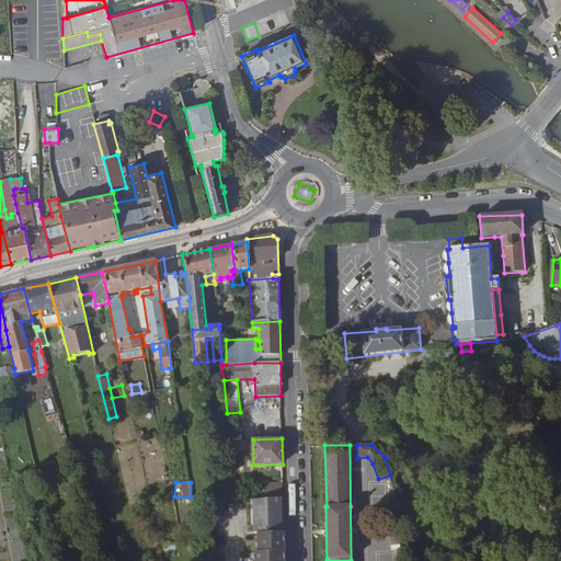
[(283,483),(264,484),(265,500),(283,499),(283,483)]
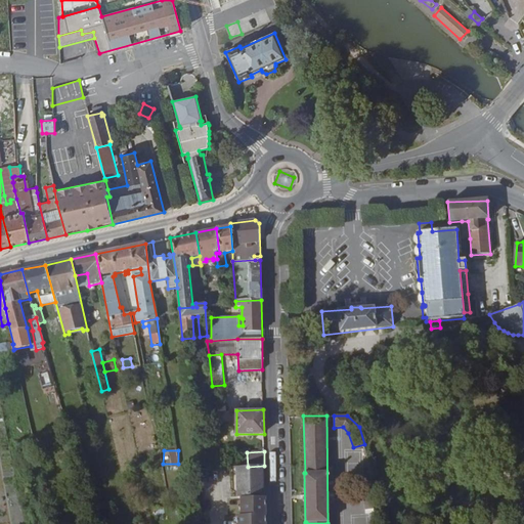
[(248,467),(230,468),(230,493),(237,493),(237,498),(241,498),(241,515),(236,516),(236,523),(265,523),(264,466),(248,467)]
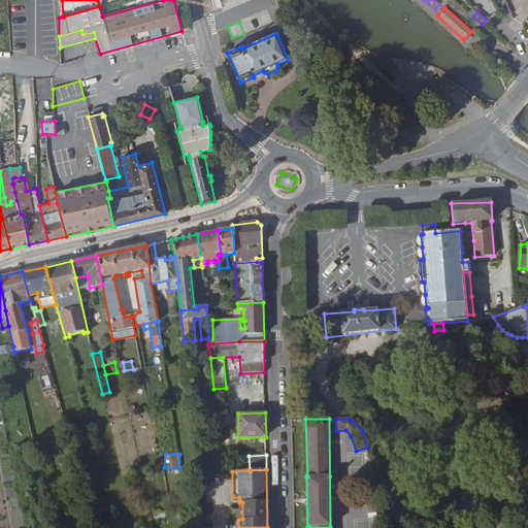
[(377,513),(374,485),(365,486),(368,514),(377,513)]
